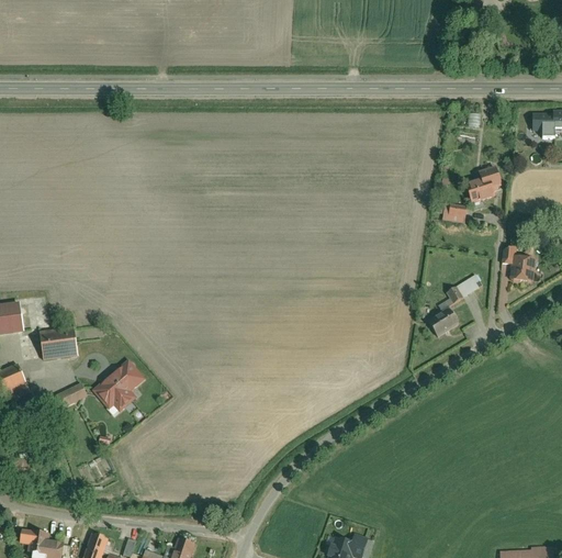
[(480,124),(482,111),(469,109),(468,123),(480,124)]
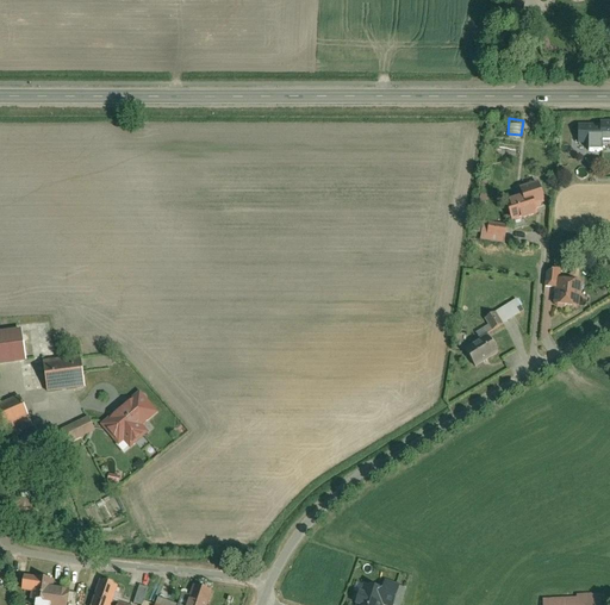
[(571,132),(571,151),(609,150),(609,119),(578,119),(578,132),(571,132)]
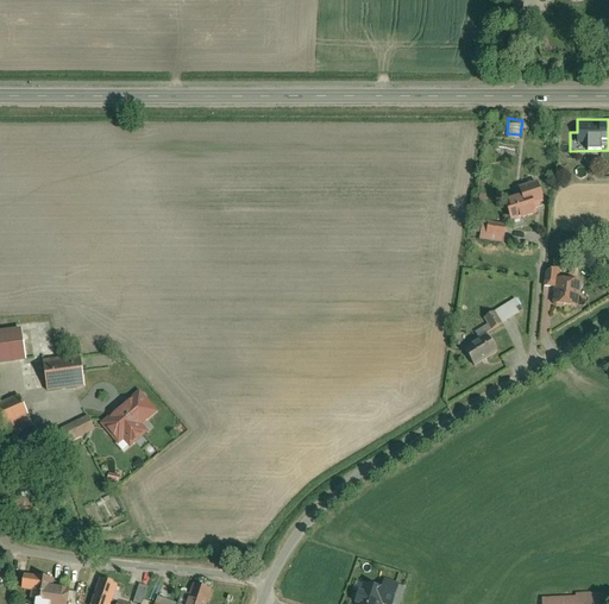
[(501,200),(509,224),(537,214),(534,206),(545,202),(537,181),(515,188),(518,194),(501,200)]
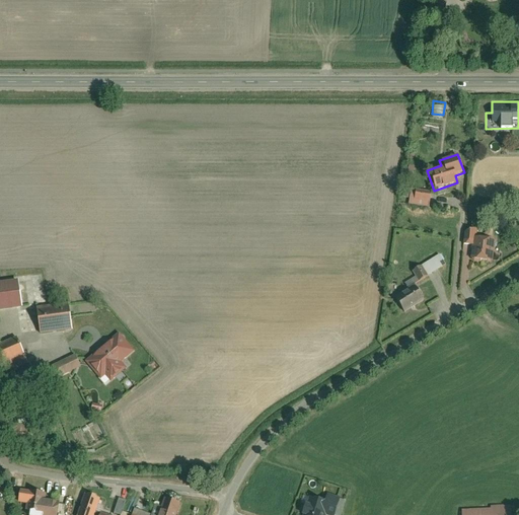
[(409,187),(405,204),(427,206),(429,190),(409,187)]
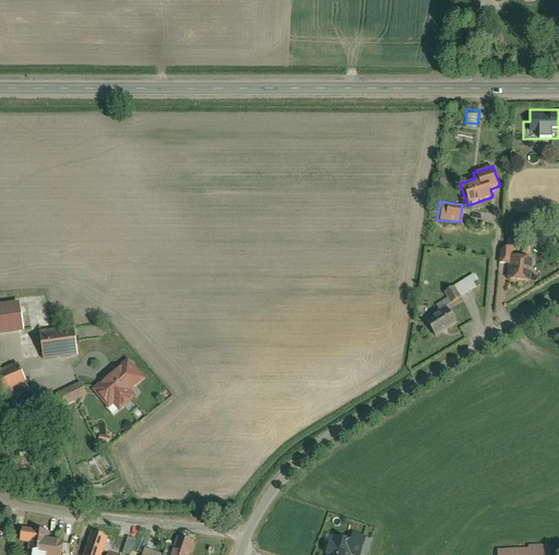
[(510,261),(509,276),(527,278),(530,254),(516,252),(516,243),(503,241),(501,260),(510,261)]
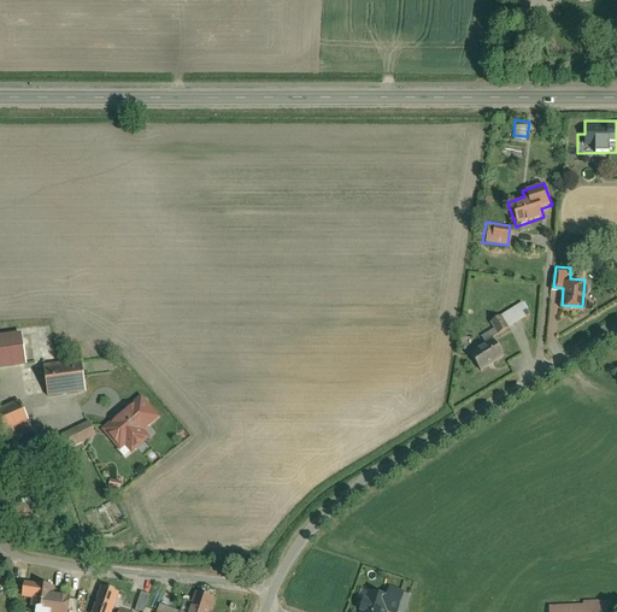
[(465,353),(477,375),(506,357),(494,335),(530,313),(523,301),(488,322),(491,327),(480,334),(485,342),(465,353)]
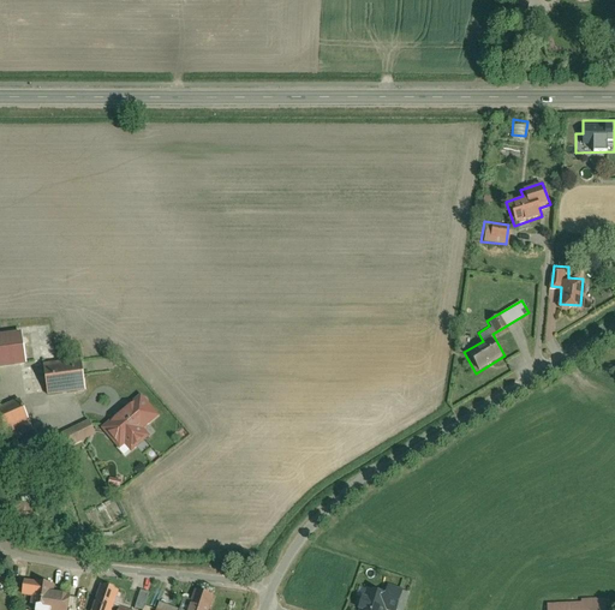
[(0,333),(0,366),(24,364),(23,358),(31,357),(28,330),(0,333)]
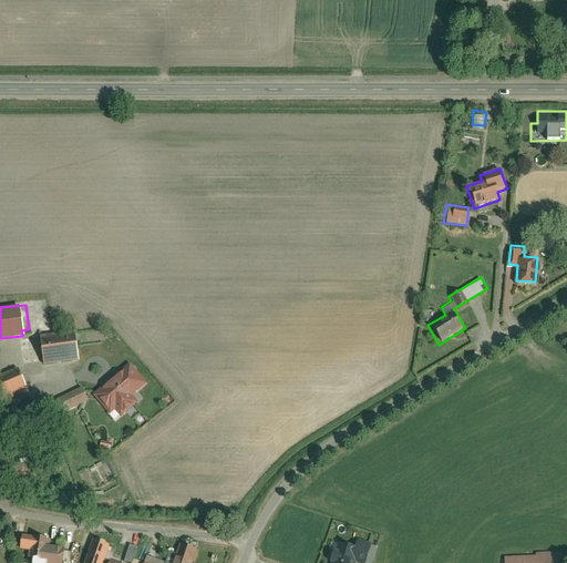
[(39,333),(42,364),(76,360),(73,329),(39,333)]
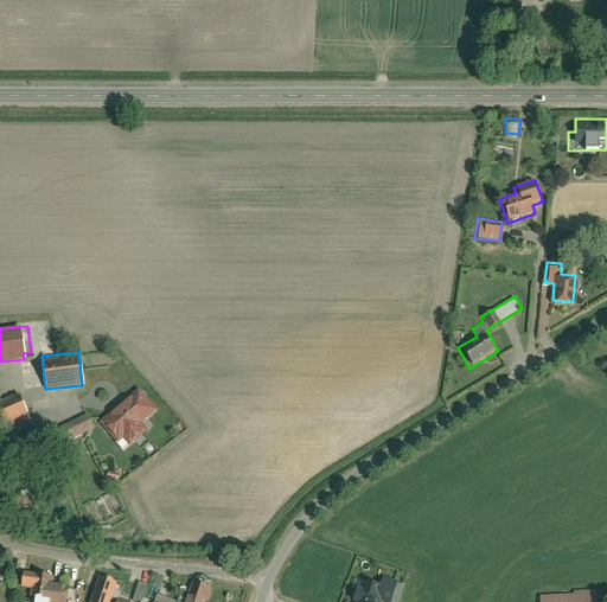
[(98,421),(122,449),(146,430),(139,422),(158,408),(140,386),(98,421)]
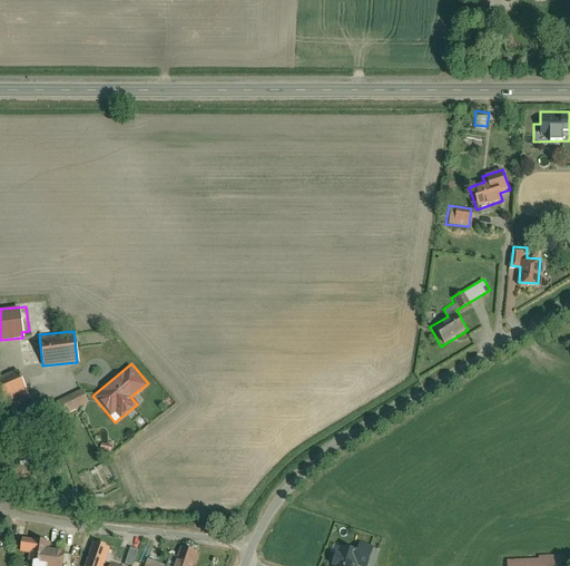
[(20,368),(0,376),(0,408),(31,397),(20,368)]
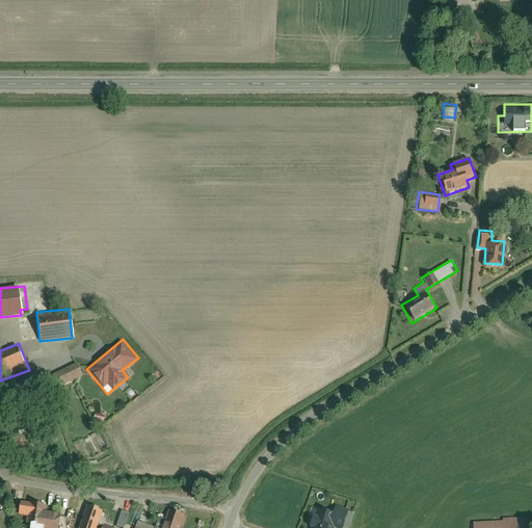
[(45,377),(52,391),(83,376),(76,362),(45,377)]
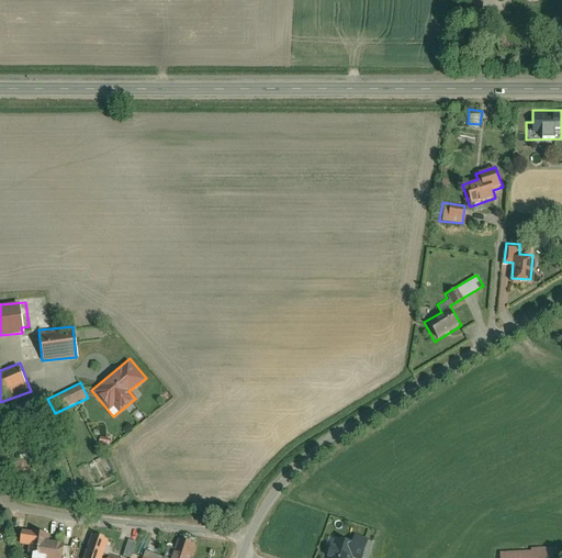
[(52,533),(23,529),(21,544),(30,545),(29,551),(48,554),(46,557),(63,557),(66,539),(51,538),(52,533)]
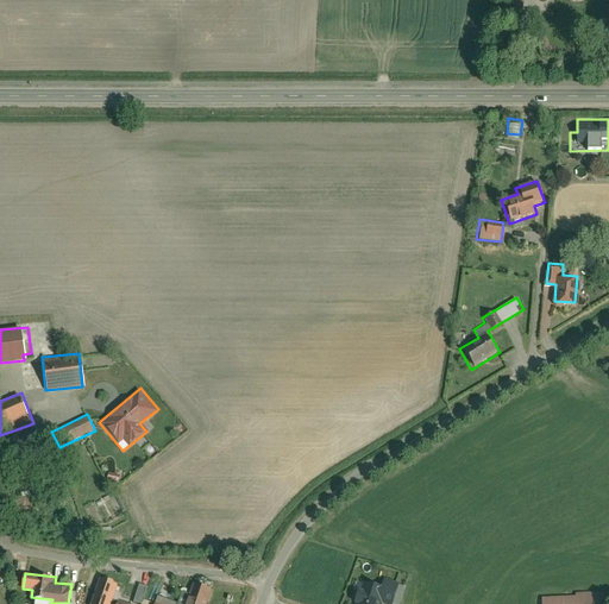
[(110,603),(118,582),(99,576),(88,603),(110,603)]
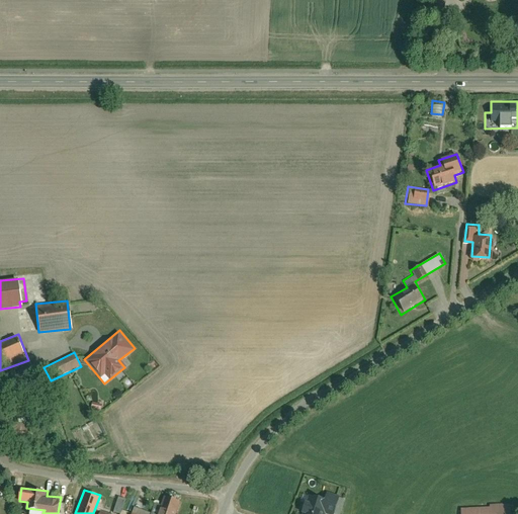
[(303,513),(324,513),(325,511),(332,513),(333,513),(340,495),(324,490),(321,496),(306,491),(298,512),(303,513)]
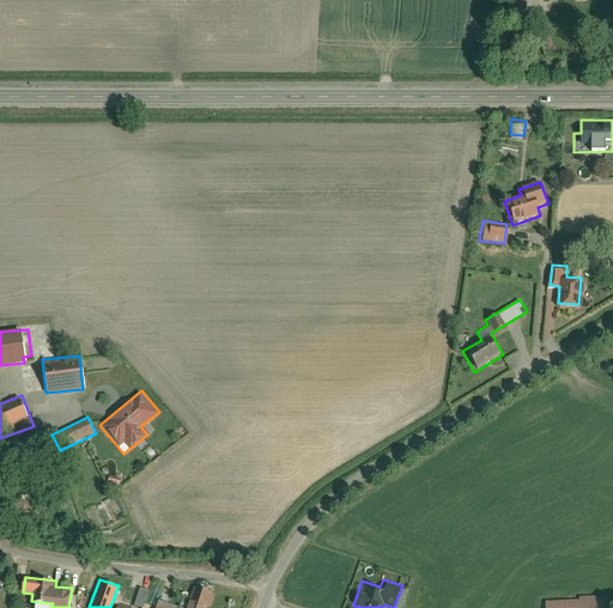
[(138,601),(146,603),(150,585),(141,583),(138,601)]
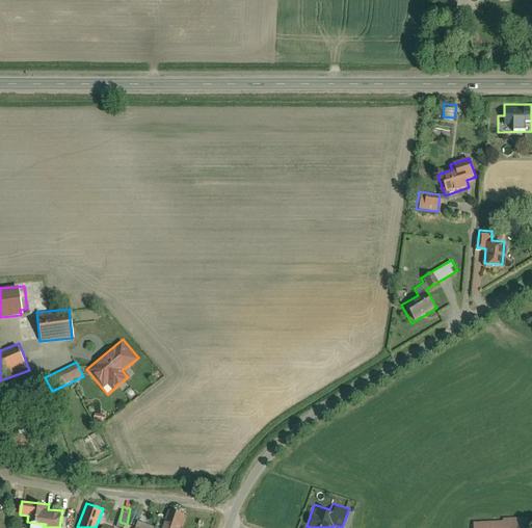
[(164,527),(183,527),(187,515),(170,509),(164,527)]
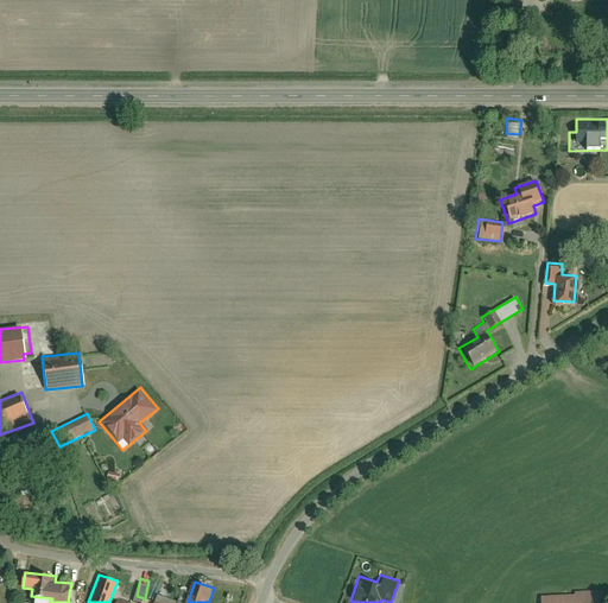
[(542,595),(540,602),(596,602),(596,589),(575,590),(575,594),(542,595)]
